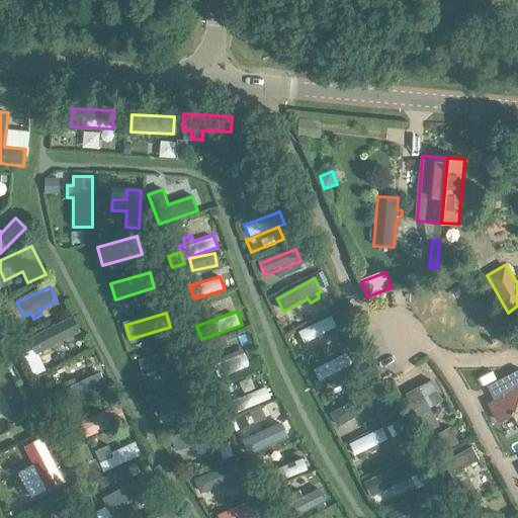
[(73,322),(32,340),(38,352),(79,335),(73,322)]
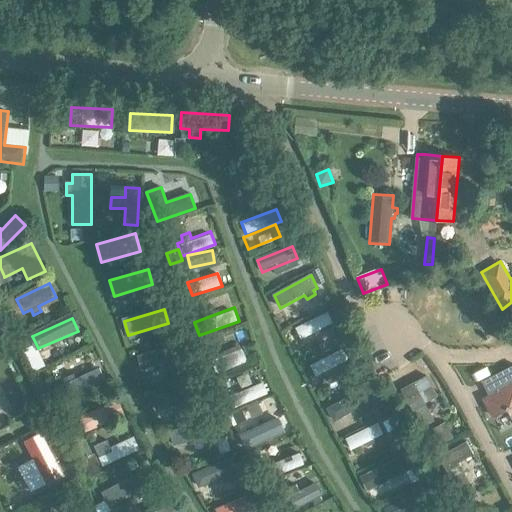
[(295,344),(301,355),(332,339),(326,328),(295,344)]
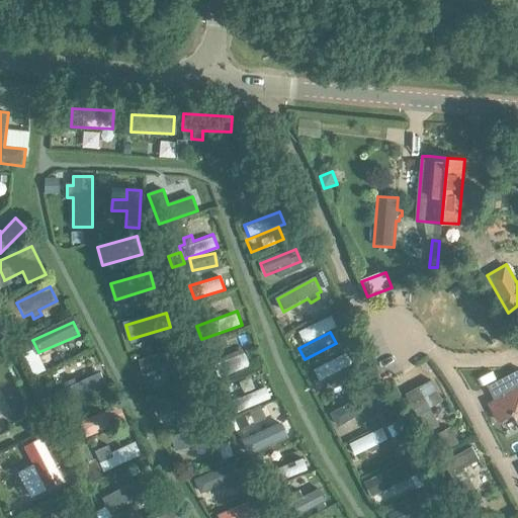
[(34,350),(25,354),(35,375),(46,370),(38,354),(36,355),(34,350)]
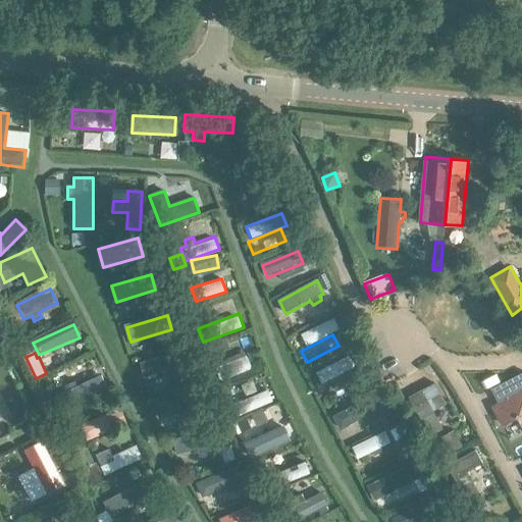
[(179,353),(142,365),(145,377),(165,371),(166,376),(175,374),(173,368),(184,366),(179,353)]
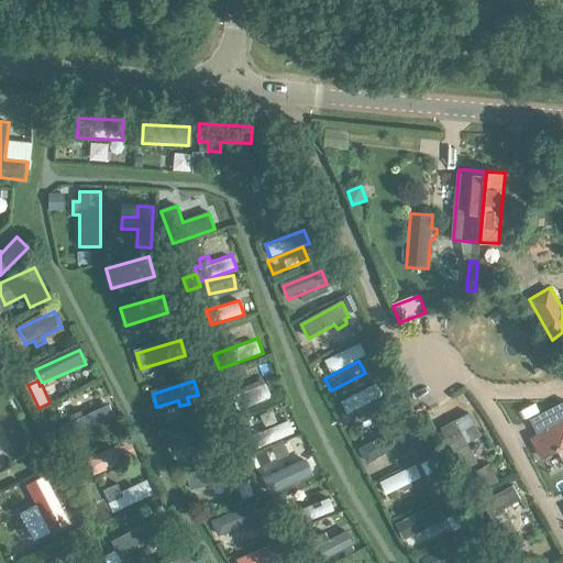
[(231,395),(236,408),(271,395),(265,382),(231,395)]
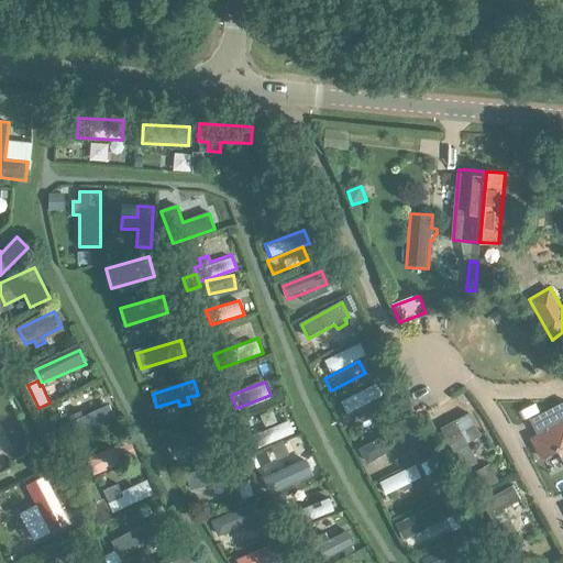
[(240,427),(272,414),(265,399),(233,414),(240,427)]
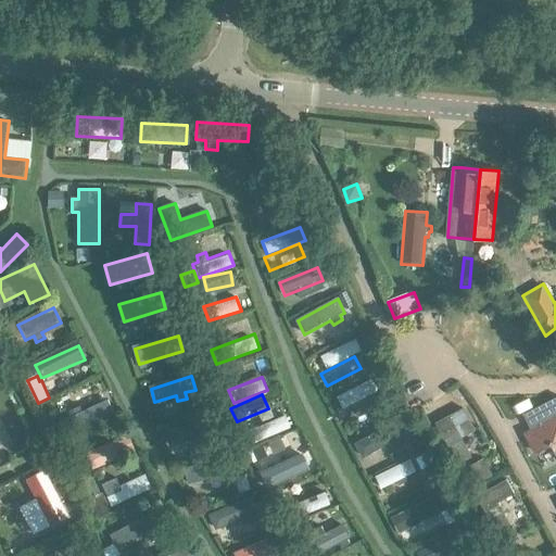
[(371,395),(338,412),(343,424),(377,407),(371,395)]
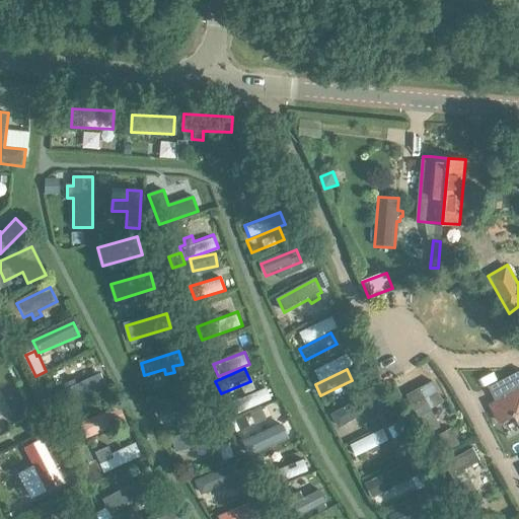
[(63,381),(65,387),(60,389),(66,402),(106,384),(100,371),(77,381),(75,376),(63,381)]
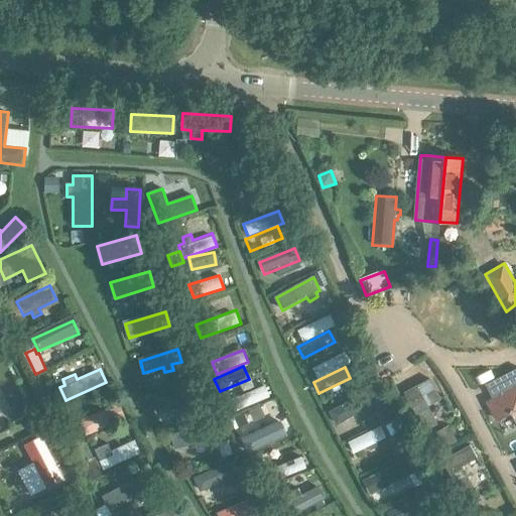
[(510,392),(494,400),(489,403),(498,420),(513,412),(515,418),(515,369),(502,377),(510,392)]
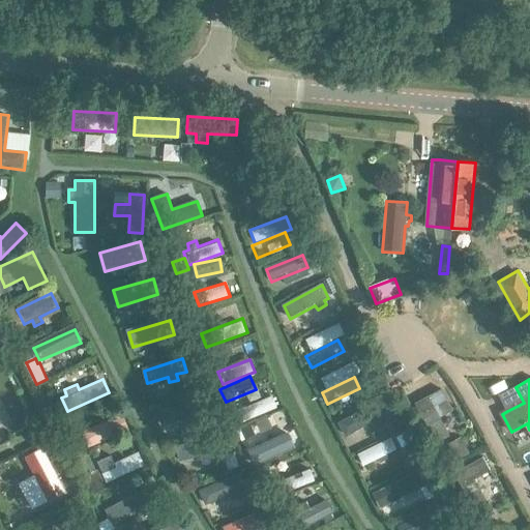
[(450,411),(441,392),(416,405),(435,441),(448,434),(439,416),(450,411)]
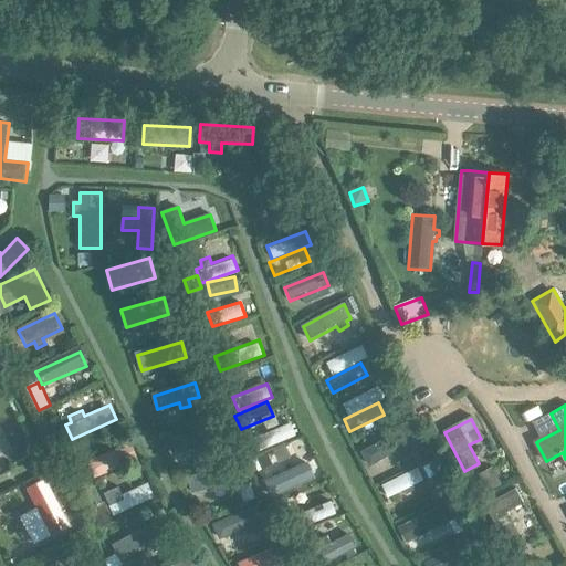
[(179,446),(202,440),(203,444),(217,441),(216,437),(213,423),(176,432),(179,446)]
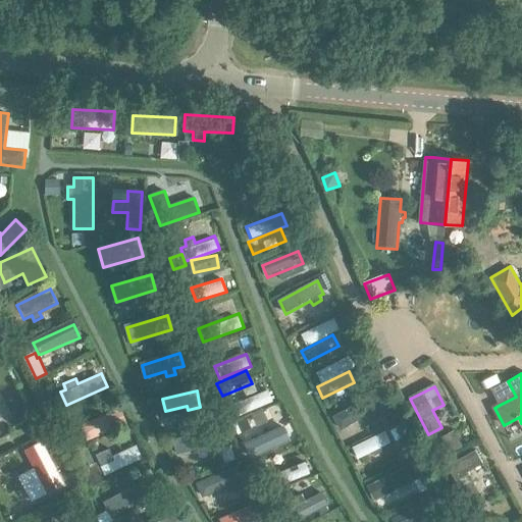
[(268,390),(233,404),(238,415),(272,402),(268,390)]
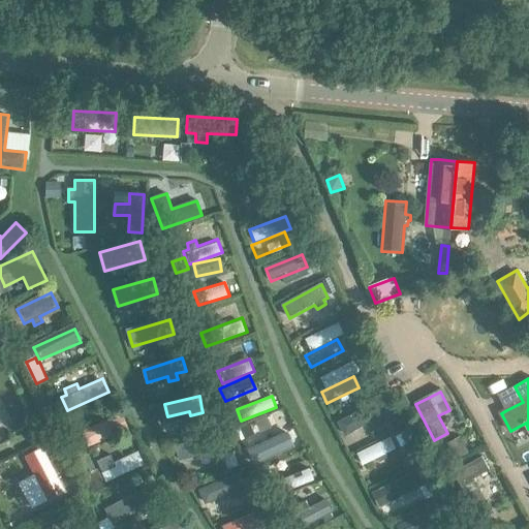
[(238,424),(243,436),(277,423),(272,410),(238,424)]
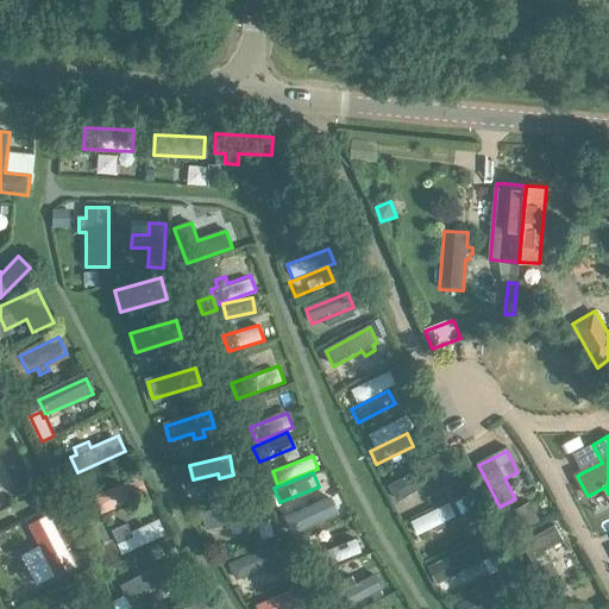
[(137,478),(92,496),(99,514),(144,496),(137,478)]
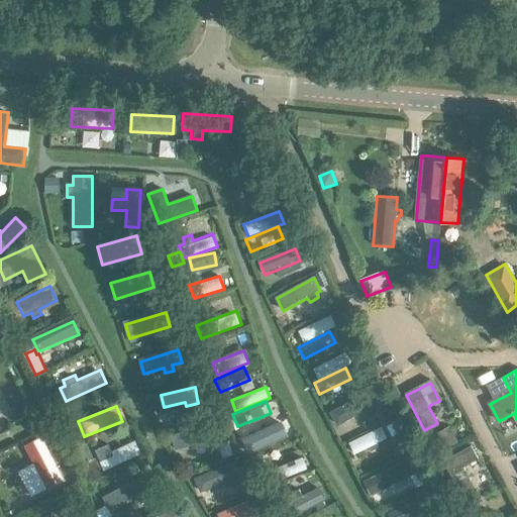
[(228,421),(174,435),(178,449),(206,442),(207,447),(219,443),(218,439),(232,435),(228,421)]
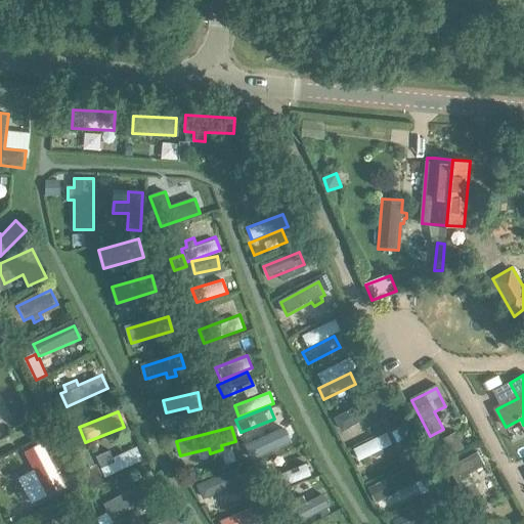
[(287,429),(247,444),(252,457),(292,442),(287,429)]
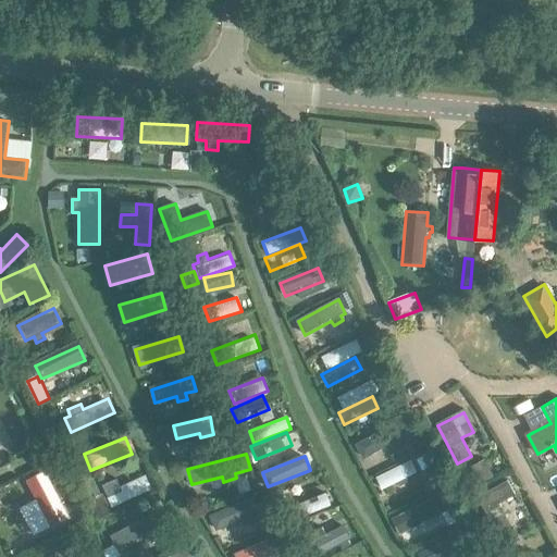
[(413,460),(380,477),(385,487),(405,478),(408,483),(420,478),(417,472),(419,471),(413,460)]
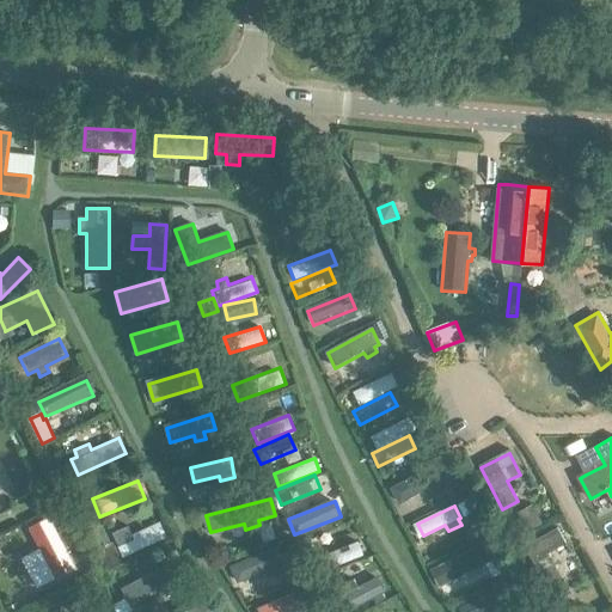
[(40,549),(22,560),(37,588),(55,579),(56,581),(78,570),(50,518),(29,528),(40,549)]
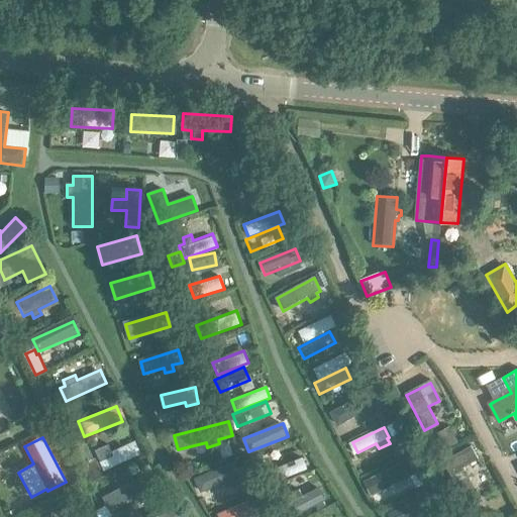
[(102,454),(97,456),(104,470),(141,451),(135,439),(111,450),(108,443),(99,448),(102,454)]
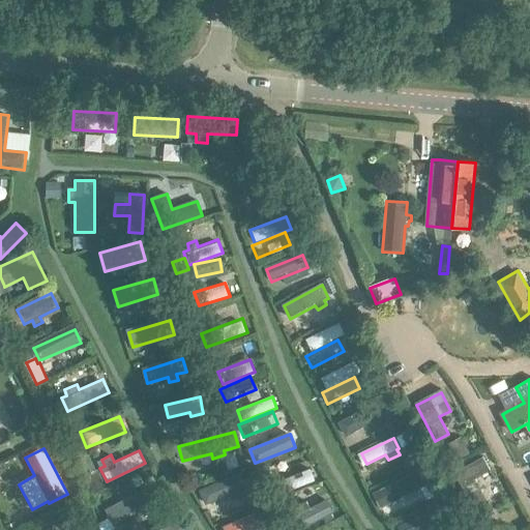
[(418,453),(409,459),(414,468),(422,464),(418,453)]
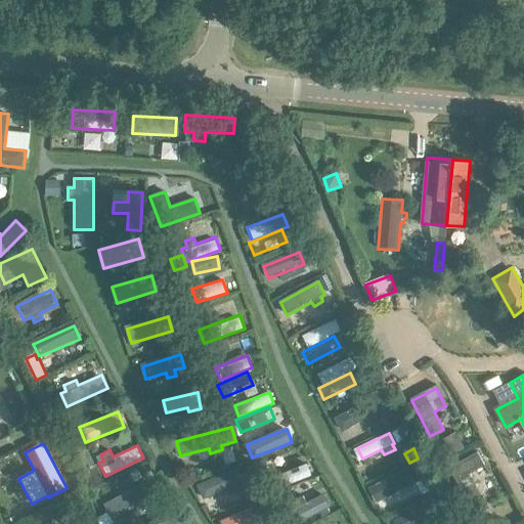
[(484,467),(477,453),(449,468),(468,503),(481,495),(470,475),(484,467)]
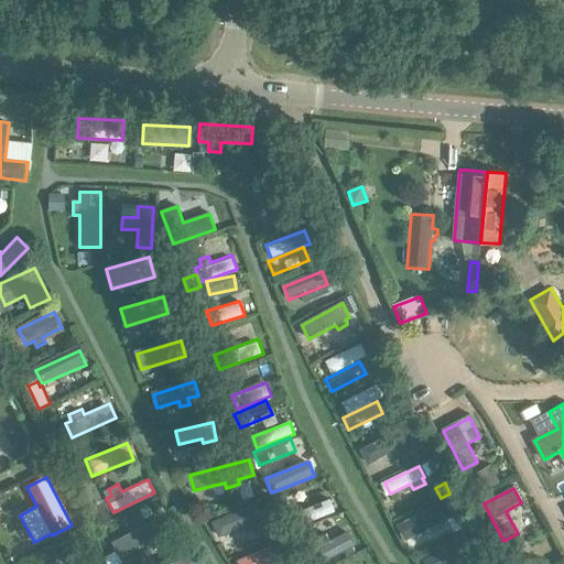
[(331,501),(295,514),(301,528),(335,513),(331,501)]
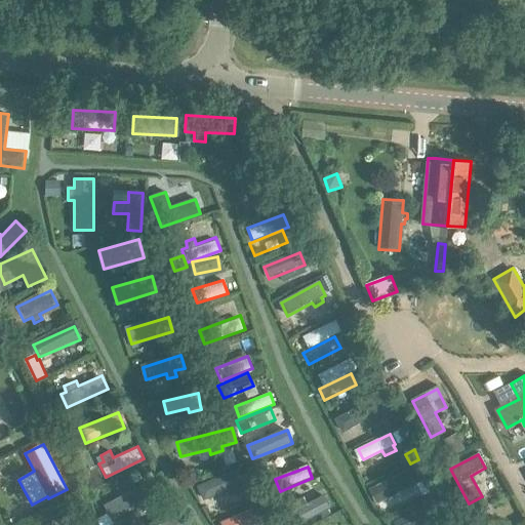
[(238,470),(198,486),(204,500),(229,490),(231,495),(244,490),(242,485),(244,484),(238,470)]
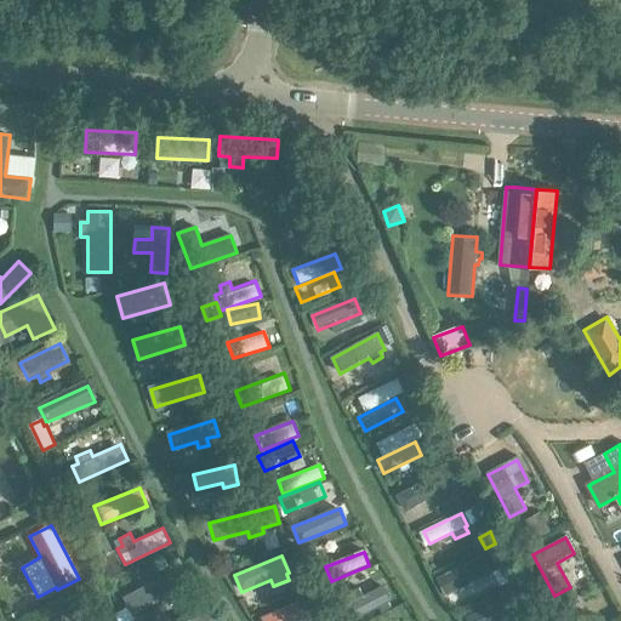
[(172,573),(124,598),(134,616),(182,591),(172,573)]
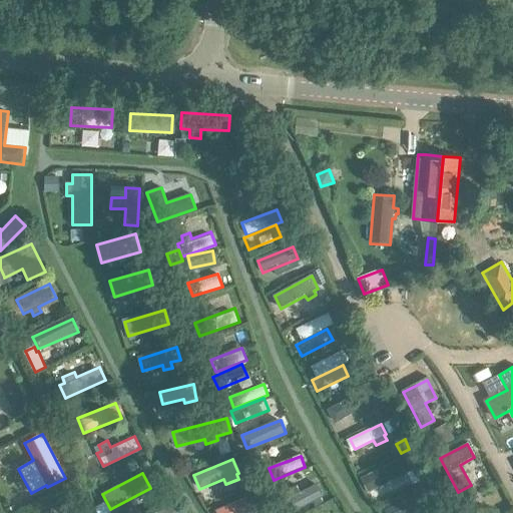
[(297,486),(279,495),(288,512),(291,512),(323,497),(317,485),(301,493),(297,486)]
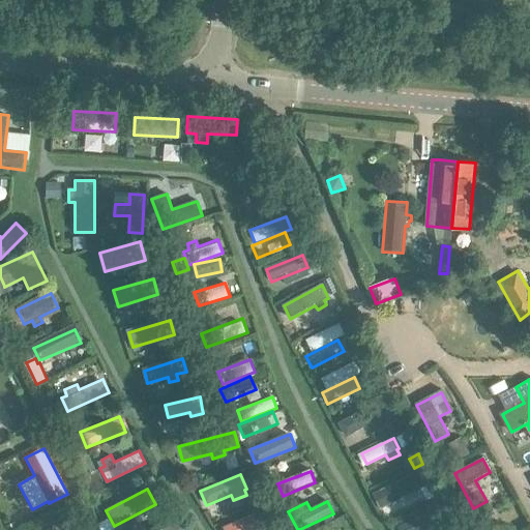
[(267,529),(265,524),(266,523),(261,509),(223,526),(224,529),(251,529),(254,529),(267,529)]
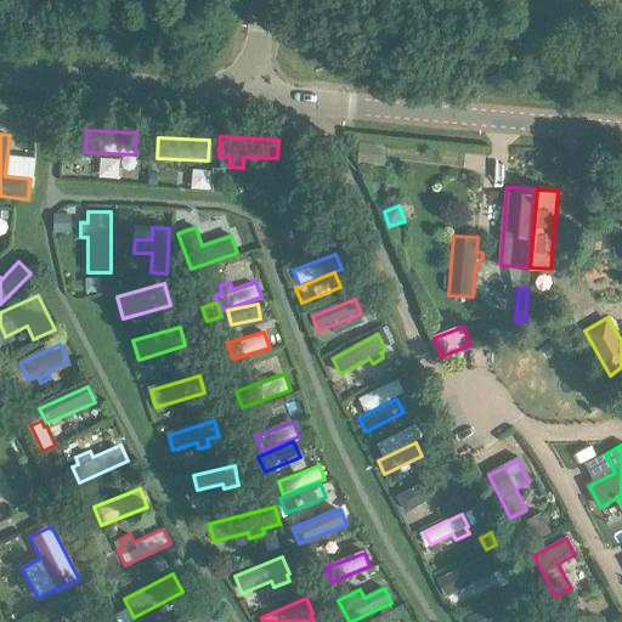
[(219,621),(211,605),(181,621),(177,621),(219,621)]
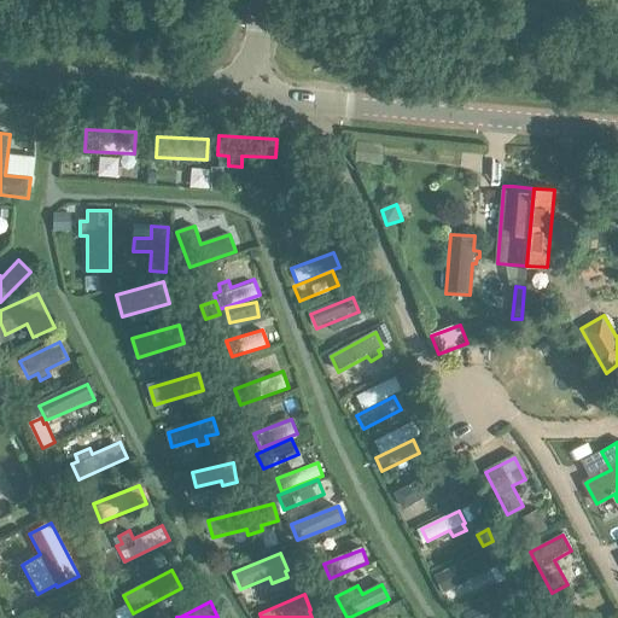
[(88,617),(85,606),(56,617),(88,617)]
